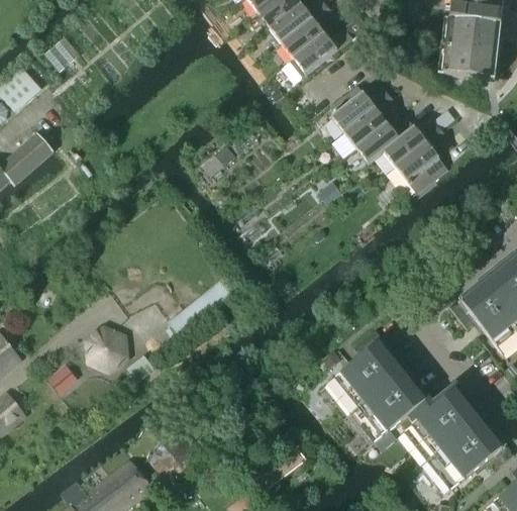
[(249,0),(257,10),(271,0),(249,0)]
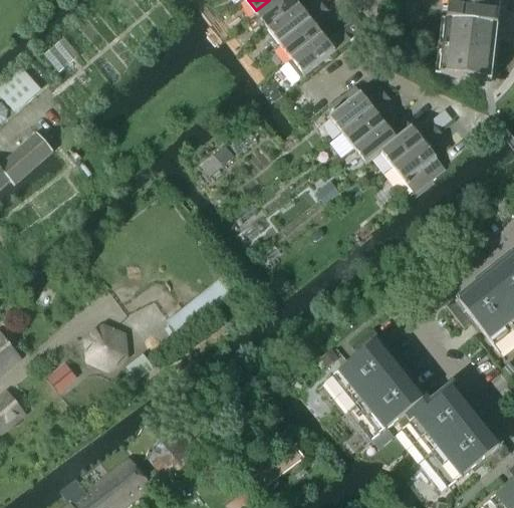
[(269,0),(256,10),(268,26),(298,1),(297,0),(269,0)]
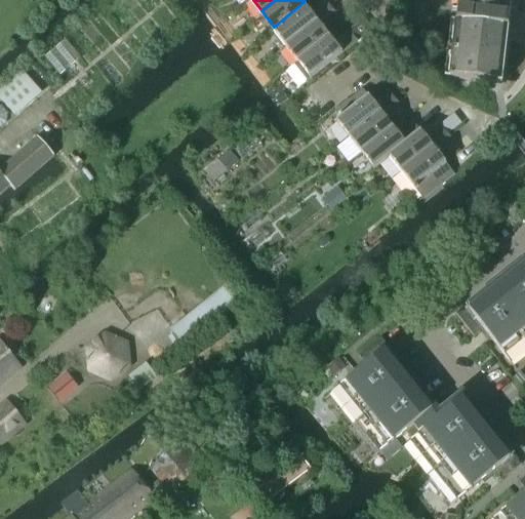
[(274,27),(285,42),(332,5),(328,0),(324,0),(312,10),(305,1),(274,27)]
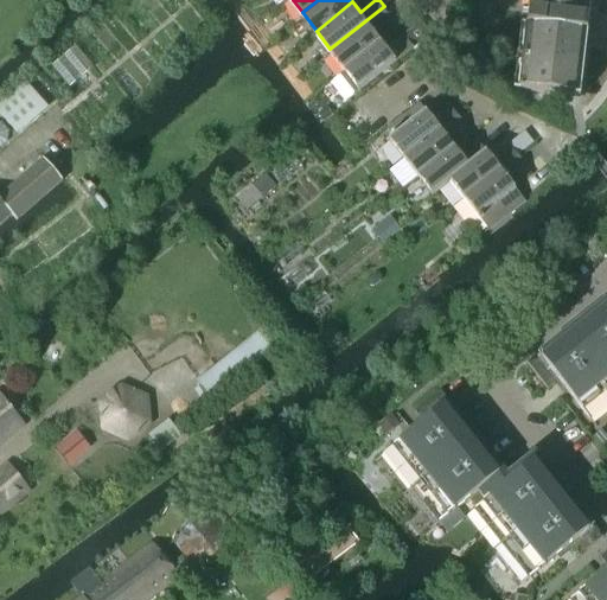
[(529,0),(519,85),(574,91),(581,27),(587,29),(589,0),(529,0)]
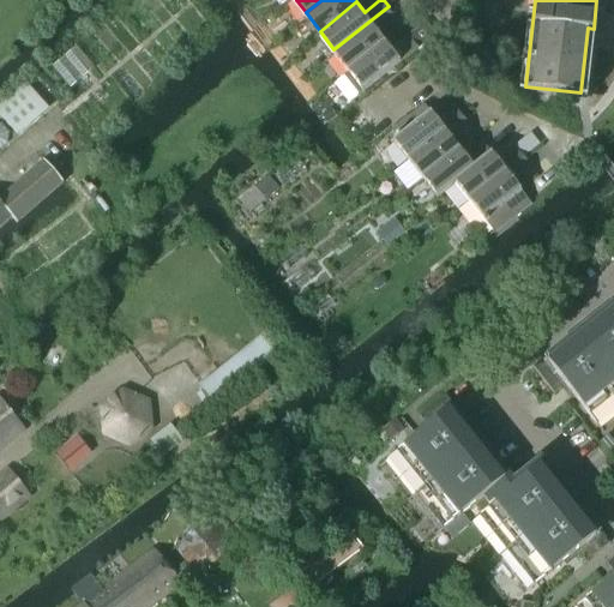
[(333,49),(348,67),(385,38),(378,29),(396,14),(389,6),(333,49)]
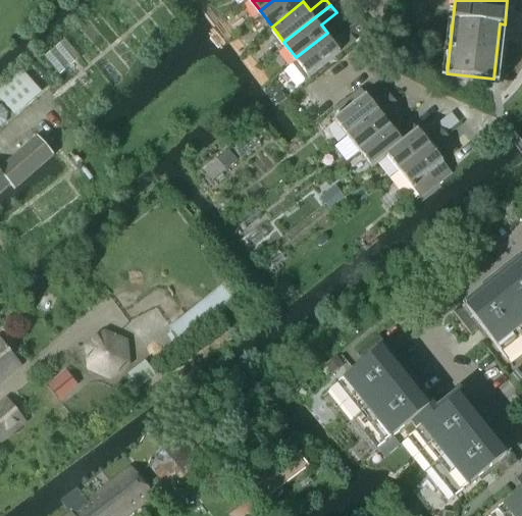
[(327,33),(296,57),(286,64),(299,81),(356,37),(350,29),(333,41),(327,33)]
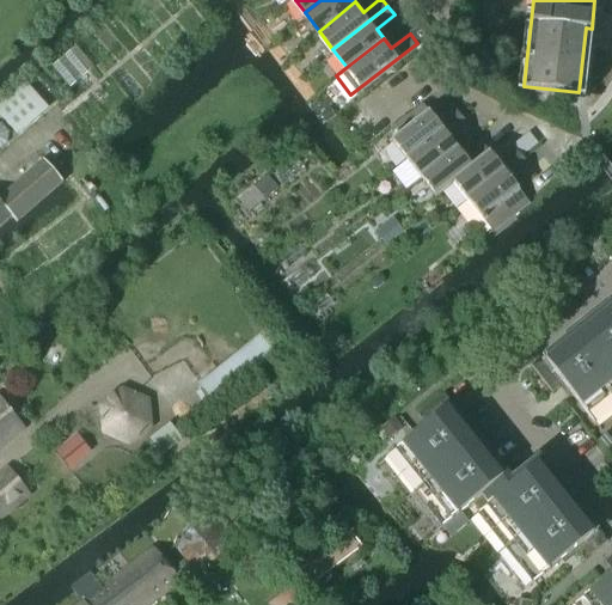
[(41,108),(20,84),(0,102),(0,109),(17,128),(41,108)]
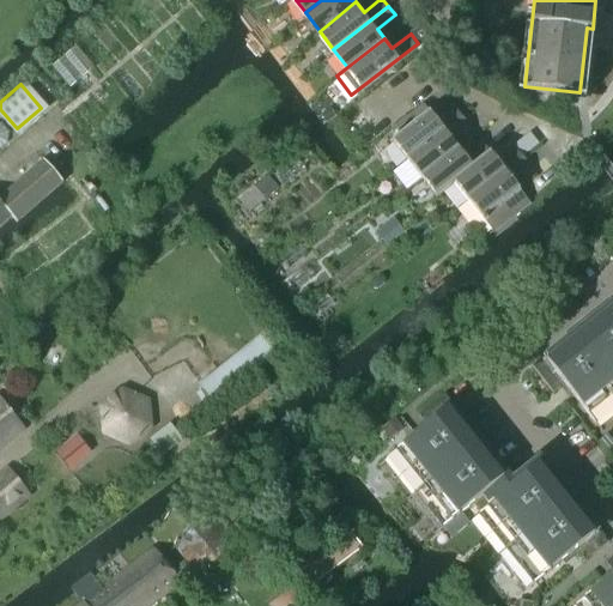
[(393,135),(407,155),(462,111),(456,103),(438,117),(424,100),(390,126),(396,133),(393,135)]
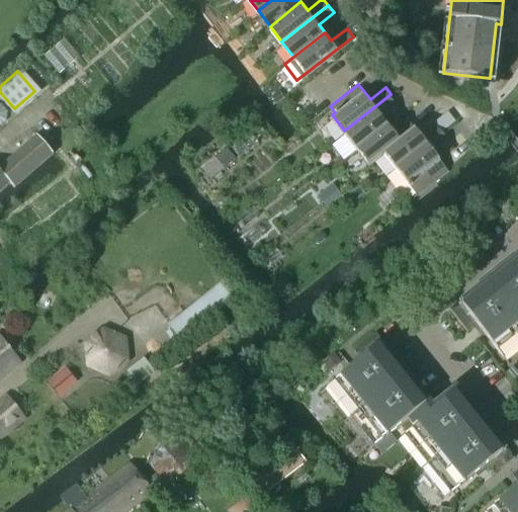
[(344,131),(356,146),(387,121),(381,113),(397,101),(391,94),(344,131)]
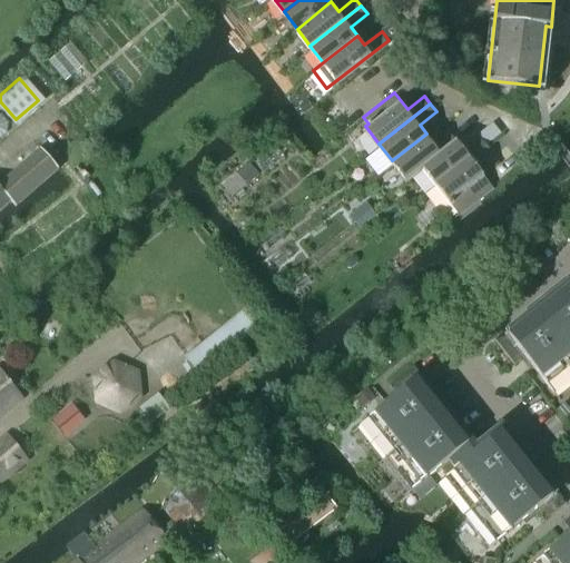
[(406,178),(423,165),(422,165),(457,138),(450,130),(433,142),(426,134),(392,160),(406,178)]
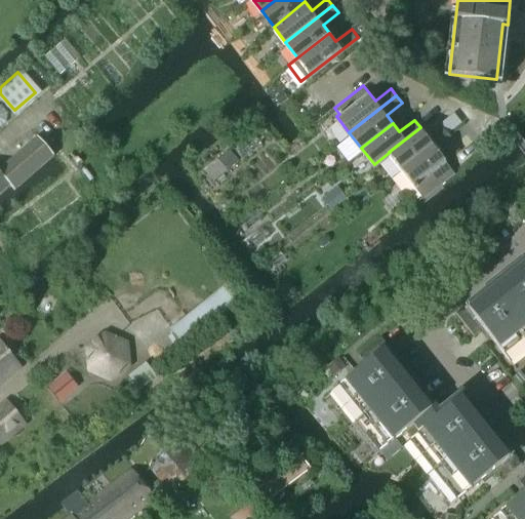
[(390,152),(401,167),(448,130),(442,123),(427,135),(420,127),(389,152),(390,152)]
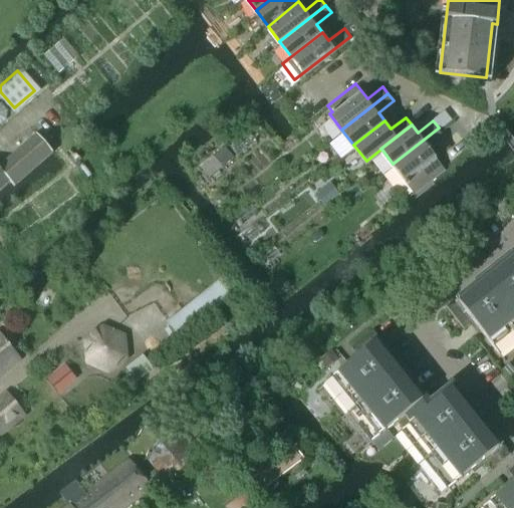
[(439,128),(393,164),(413,190),(444,166),(429,146),(444,135),(439,128)]
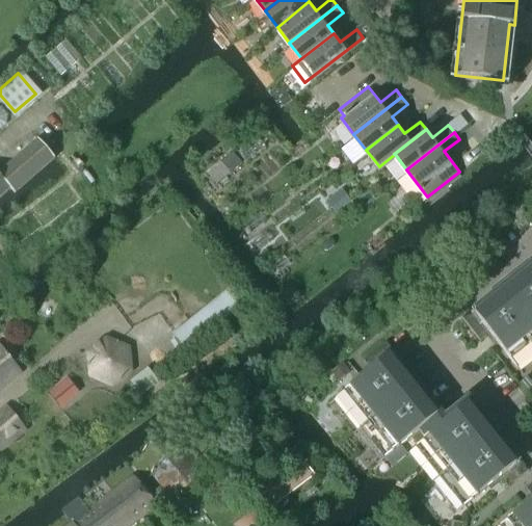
[(0,190),(10,183),(15,187),(54,153),(38,134),(0,166),(0,190)]
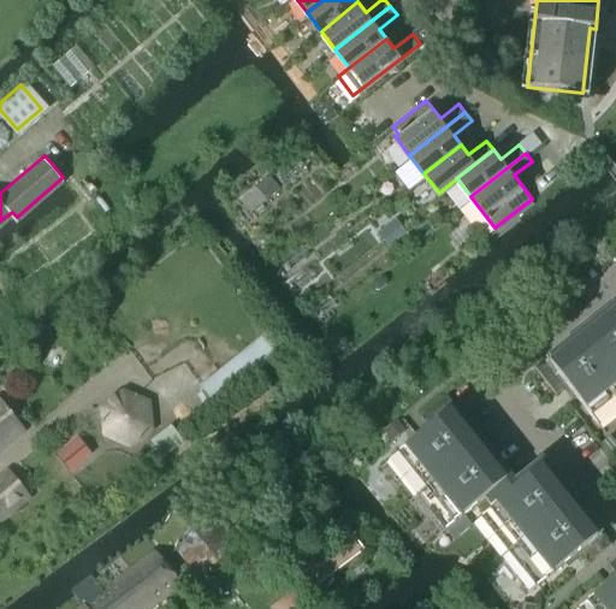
[(377,229),(383,235),(402,219),(396,212),(377,229)]
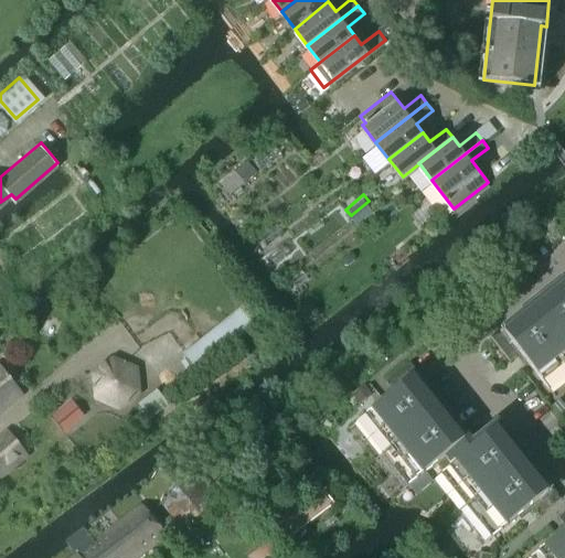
[(374,206),(369,201),(351,215),(355,222),(374,206)]
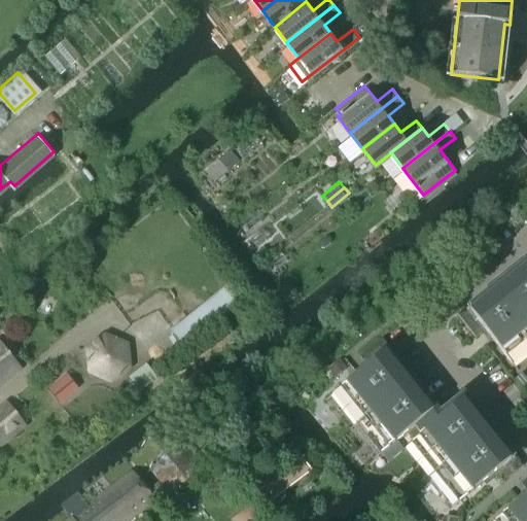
[(526,255),(457,310),(475,333),(485,325),(512,358),(526,346),(526,255)]
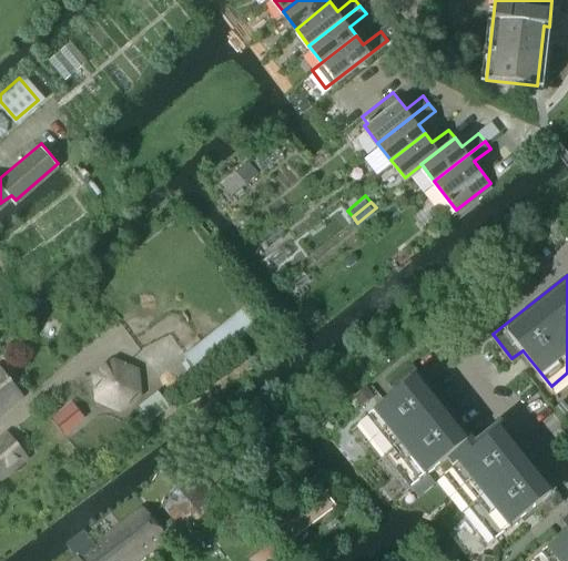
[(114,356),(93,371),(97,396),(119,406),(139,391),(138,366),(114,356)]
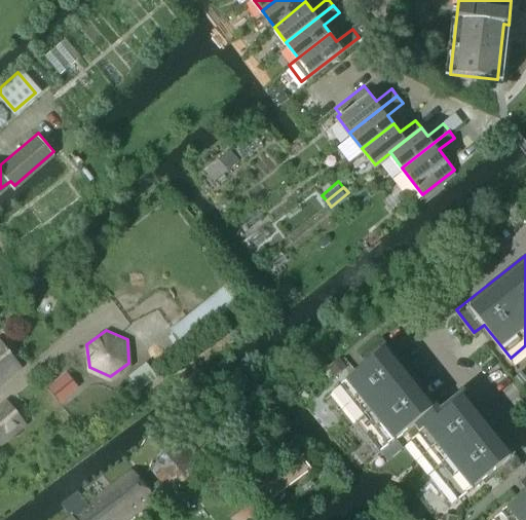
[(429,408),(437,402),(381,333),(359,351),(367,361),(334,388),(380,447),(407,426),(413,434),(411,436),(458,495),(492,468),(499,478),(522,459),(466,391),(436,415),(429,408)]
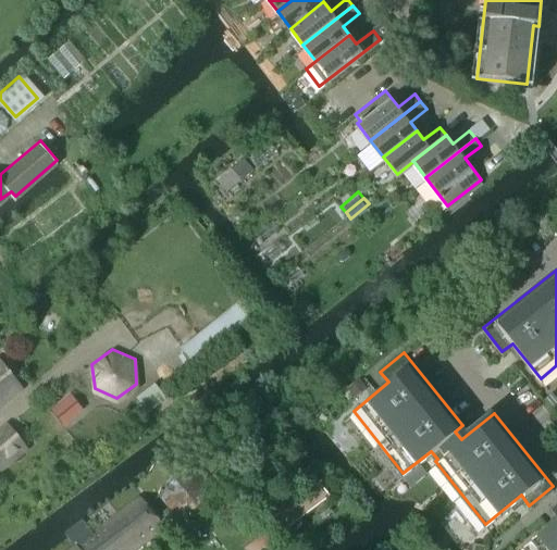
[(0,401),(22,384),(0,355),(0,401)]
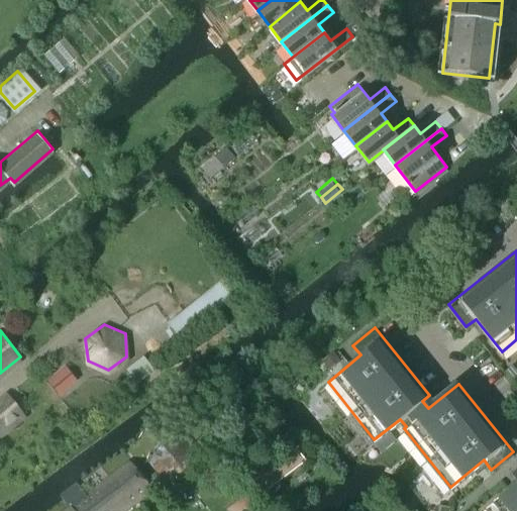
[(130,372),(113,386),(118,393),(153,365),(152,364),(143,352),(125,366),(130,372)]
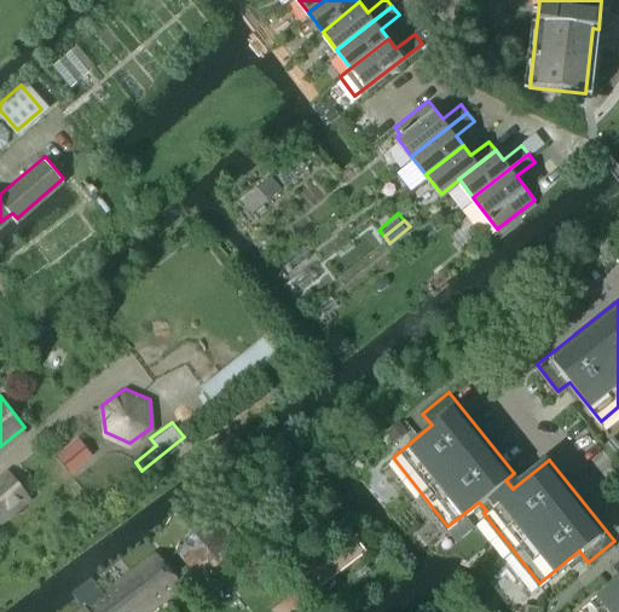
[(0,472),(0,519),(30,495),(7,467),(0,472)]
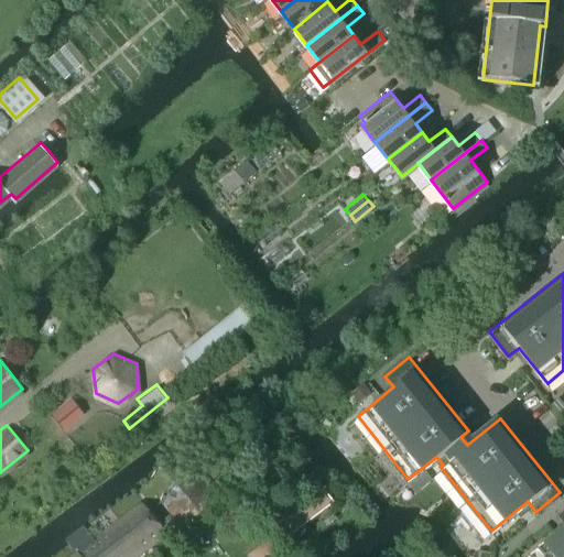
[(262,525),(275,543),(333,500),(318,484),(262,525)]
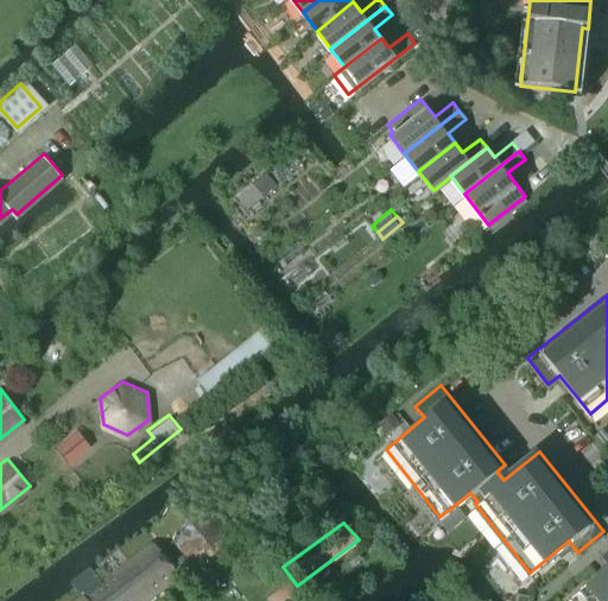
[(73,600),(141,600),(179,571),(153,539),(101,580),(90,564),(73,579),(83,594),(73,600)]
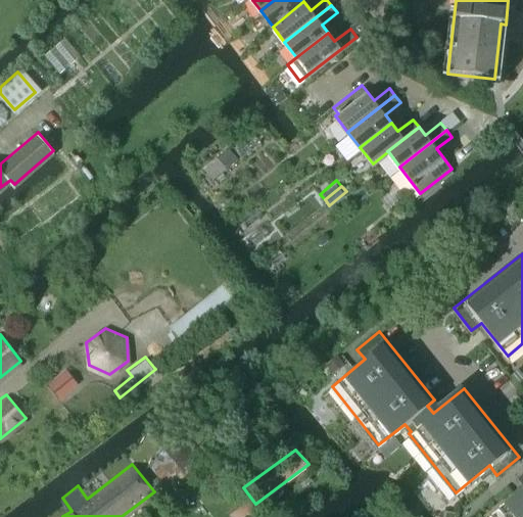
[(522,516),(522,469),(517,475),(522,482),(522,484),(490,511),(495,516),(522,516)]
